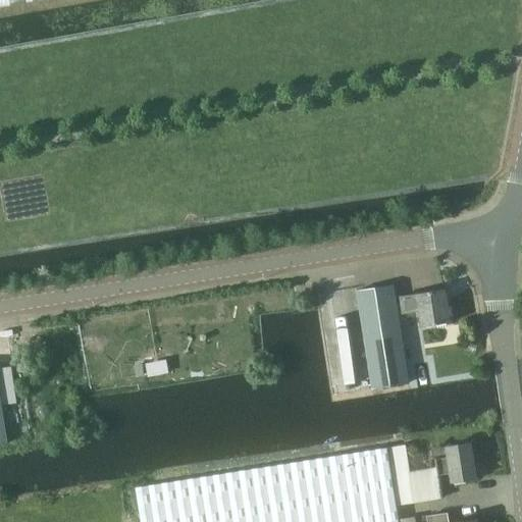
[(394,285),(357,292),(371,389),(409,383),(394,285)]
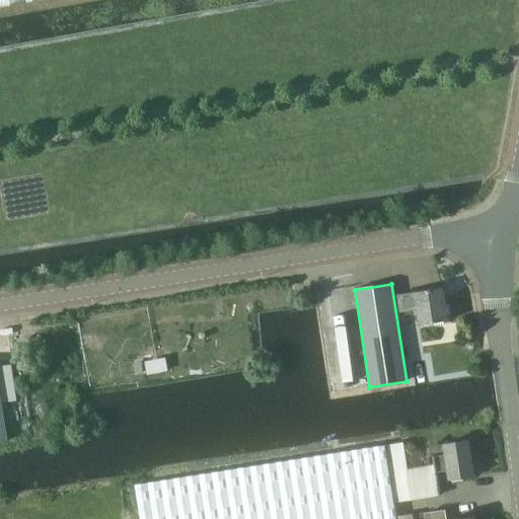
[(447,321),(442,288),(413,293),(397,296),(399,311),(415,309),(418,326),(447,321)]
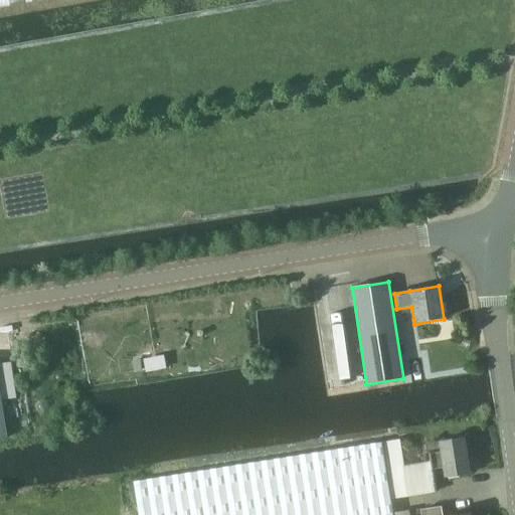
[(322,330),(328,388),(358,385),(356,370),(343,371),(341,350),(331,351),(328,329),(322,330)]
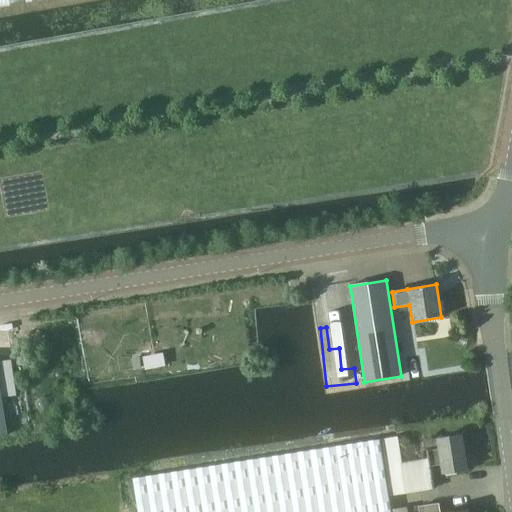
[(445,472),(467,468),(461,434),(438,438),(440,447),(428,449),(430,465),(442,463),(445,472)]
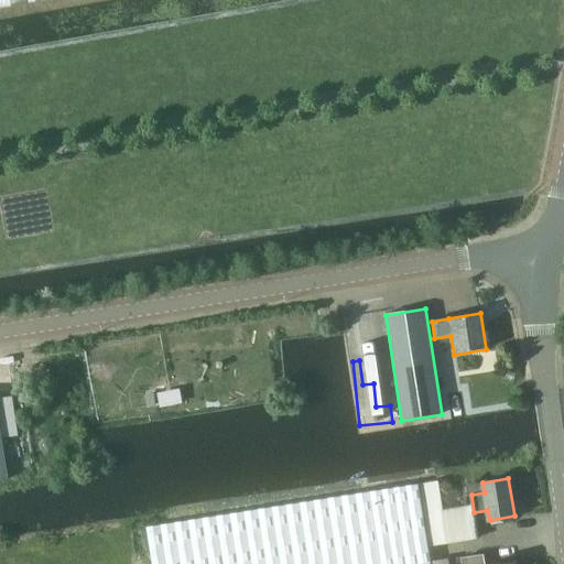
[(438,481),(418,485),(142,528),(148,563),(448,563),(448,559),(430,562),(427,546),(478,539),(472,505),(443,509),(438,481)]
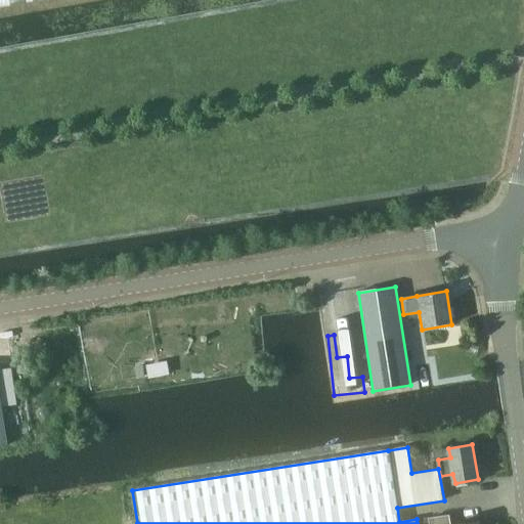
[(479,523),(479,522),(466,523),(451,523),(450,514),(432,517),(429,518),(429,523),(479,523)]
